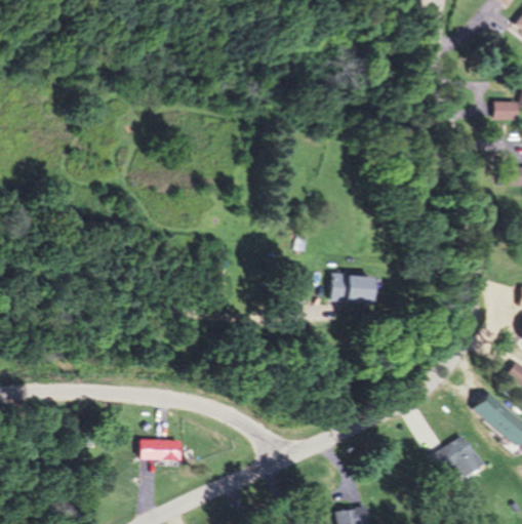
[(329,298),(367,300),(368,274),(330,273),(329,298)]
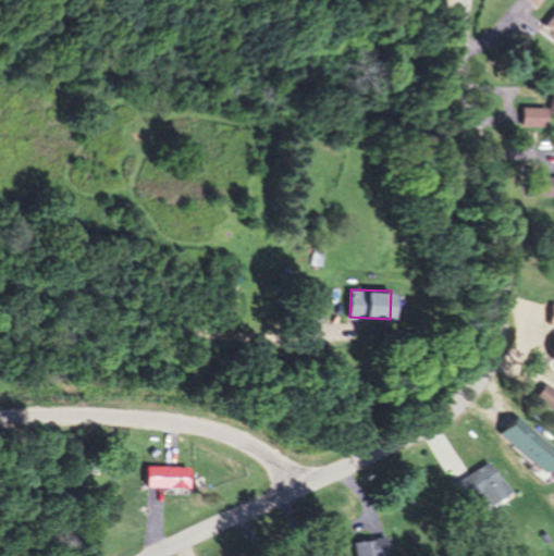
[(553,446),(521,415),(503,433),(546,477),(553,469),(553,446)]
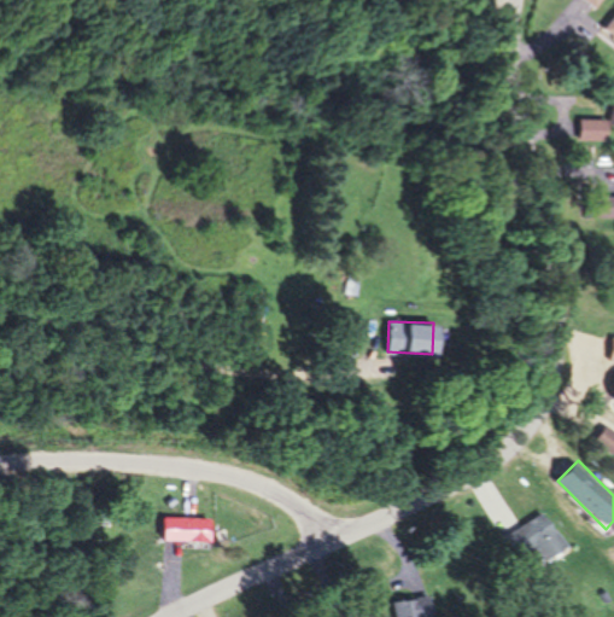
[(527,563),(565,542),(548,512),(510,533),(527,563)]
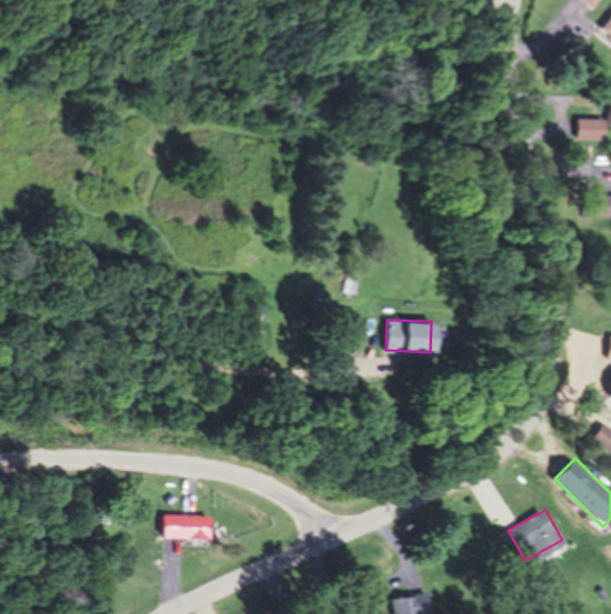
[(211,538),(211,514),(165,514),(165,538),(211,538)]
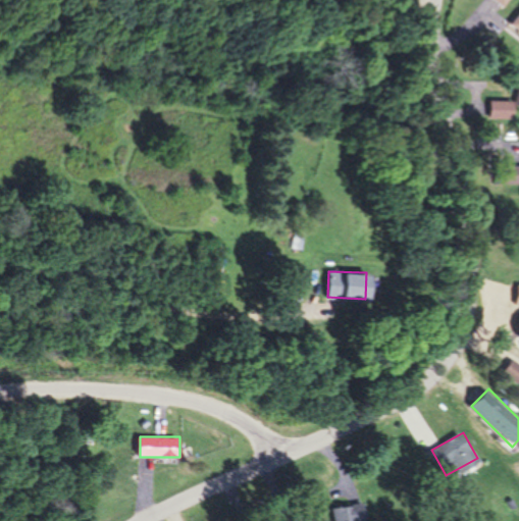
[(367,520),(367,504),(335,505),(335,520),(367,520)]
